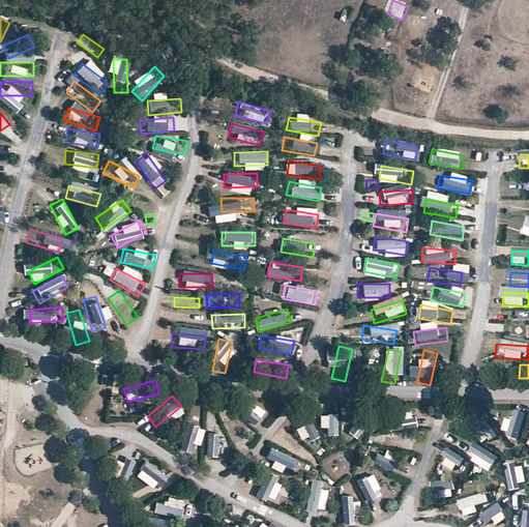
[(235,410),(263,427),(270,415),(242,399),(235,410)]
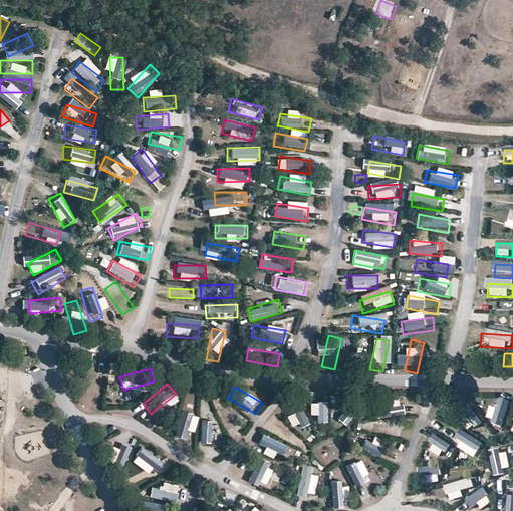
[(361,401),(349,396),(337,426),(350,430),(361,401)]
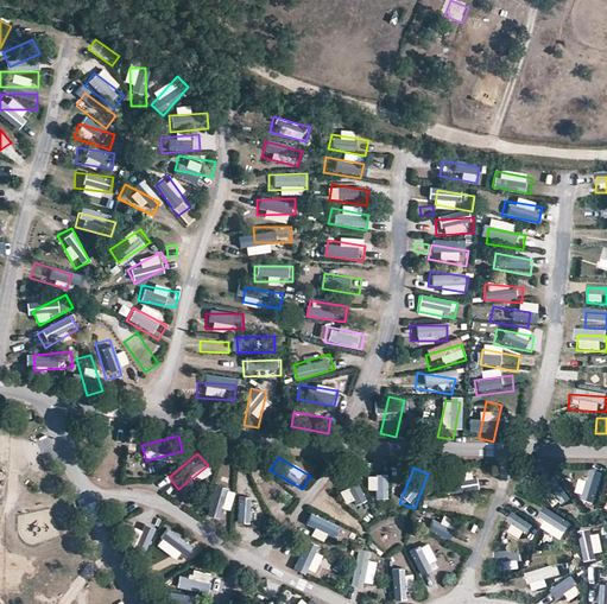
[(383,509),(398,507),(389,470),(374,474),(383,509)]
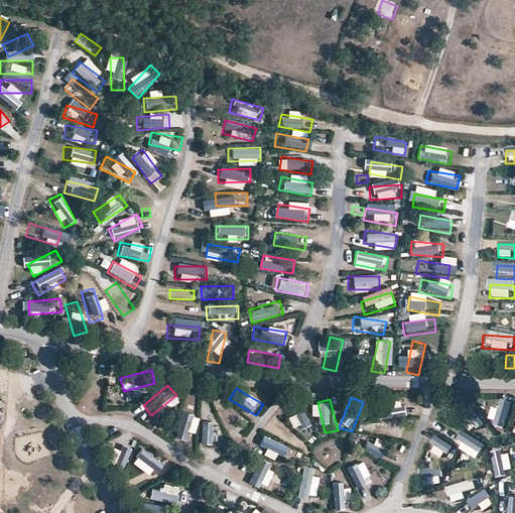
[(498,401),(499,432),(512,432),(511,400),(498,401)]
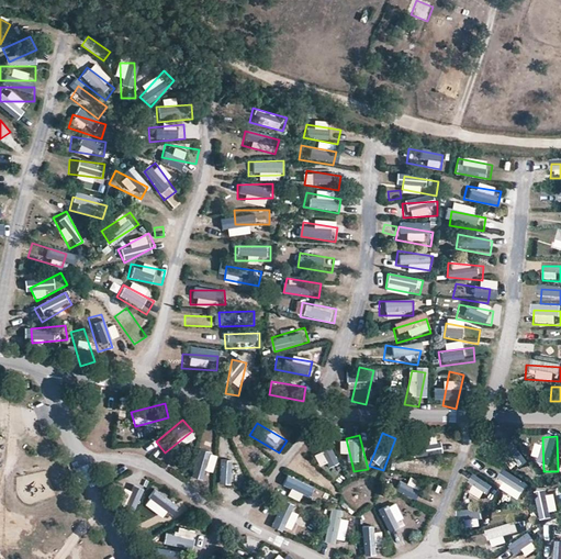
[(317,447),(336,477),(348,469),(329,439),(317,447)]
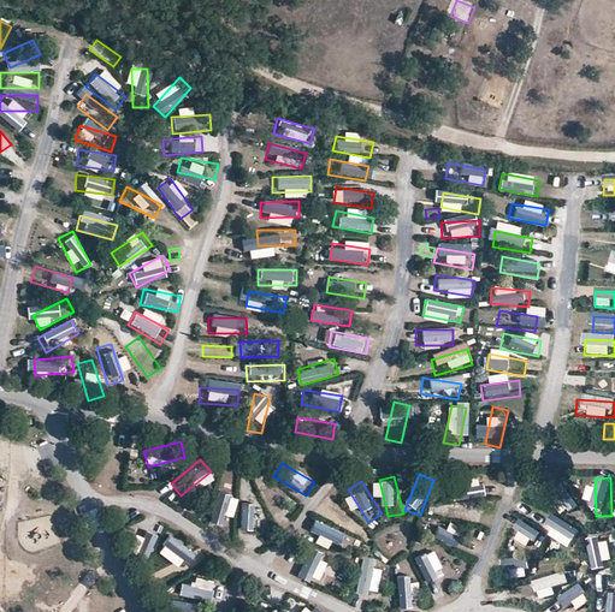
[(489,497),(488,481),(450,482),(450,498),(489,497)]
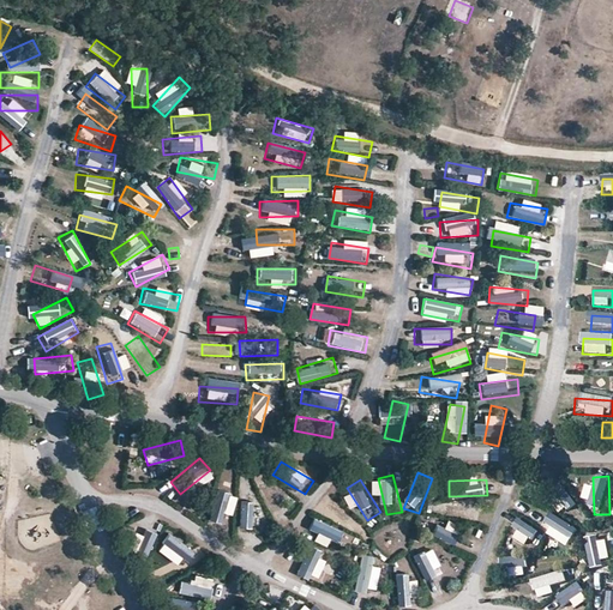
[(556,487),(575,520),(588,513),(570,479),(556,487)]
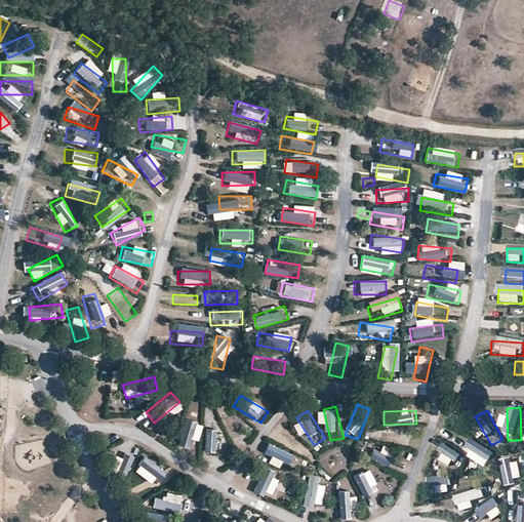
[(177,444),(190,449),(202,418),(190,414),(177,444)]
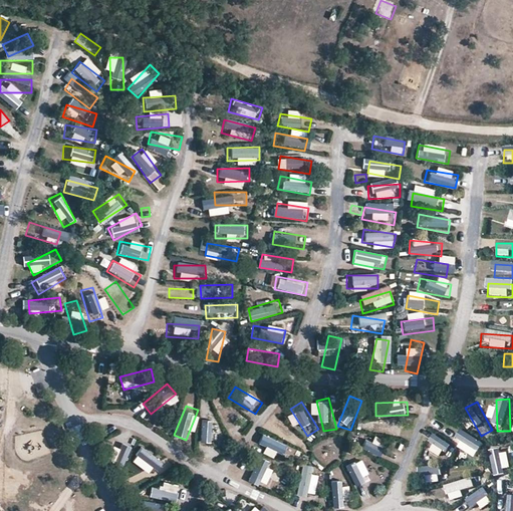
[(218,414),(234,441),(245,435),(229,407),(218,414)]
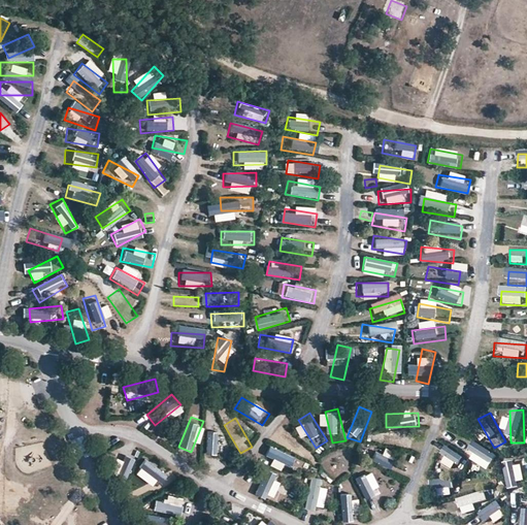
[(204,459),(218,460),(221,428),(207,427),(204,459)]
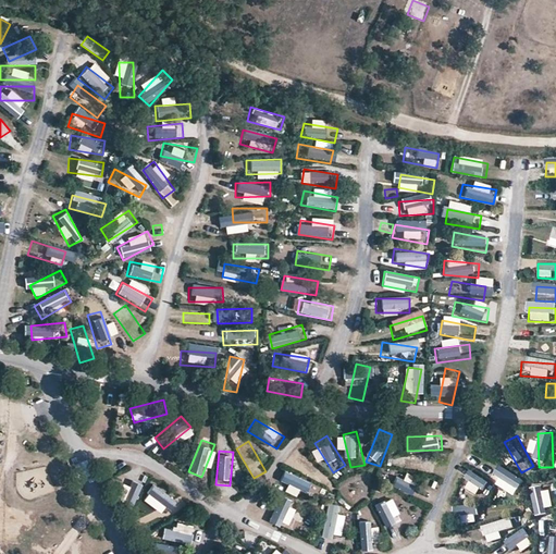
[(291,464),(320,482),(328,470),(298,452),(291,464)]
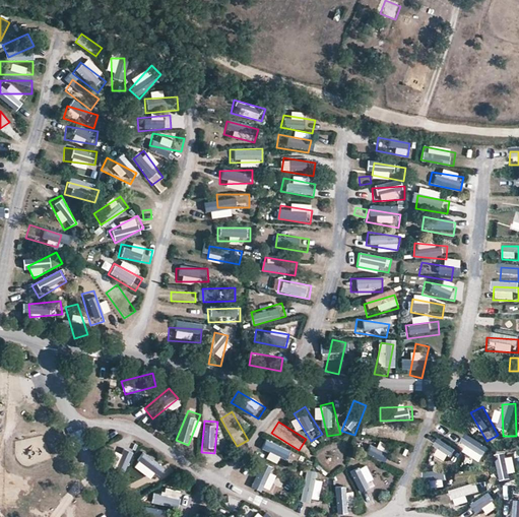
[(488,445),(461,426),(454,437),(479,456),(488,445)]
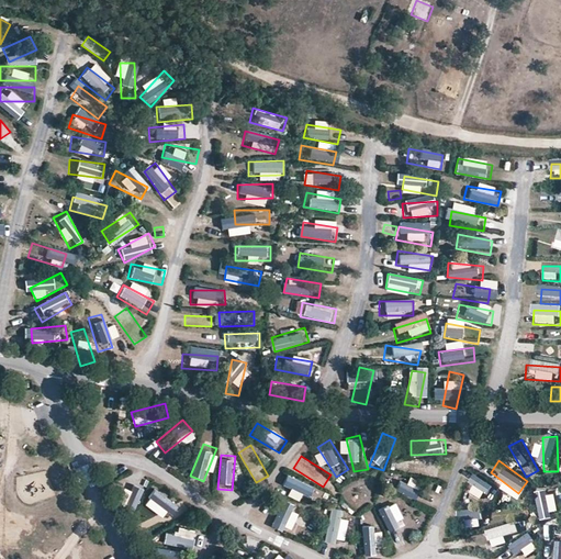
[(440,477),(439,462),(405,464),(405,478),(440,477)]
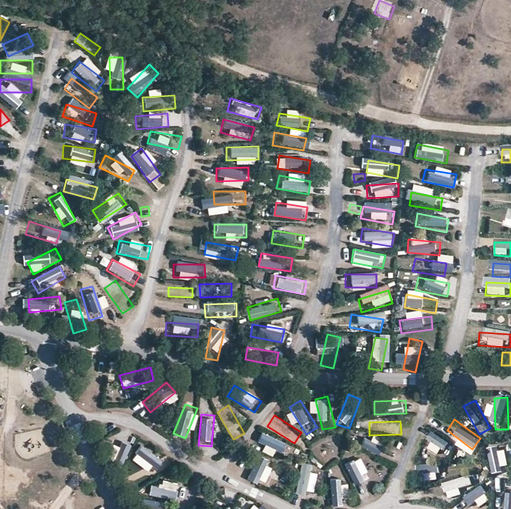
[(382,457),(386,445),(356,434),(352,446),(382,457)]
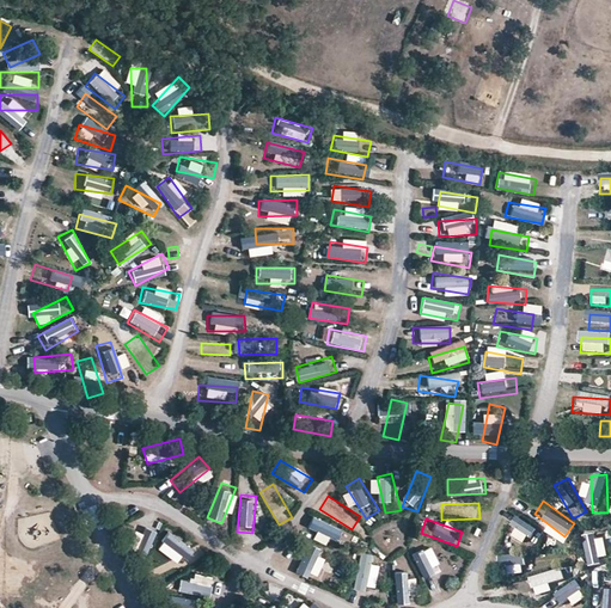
[(139,520),(127,556),(141,560),(153,524),(139,520)]
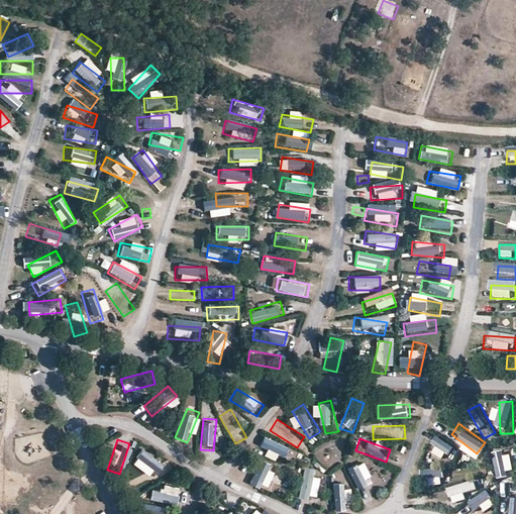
[(260,450),(287,467),(294,455),(267,439),(260,450)]
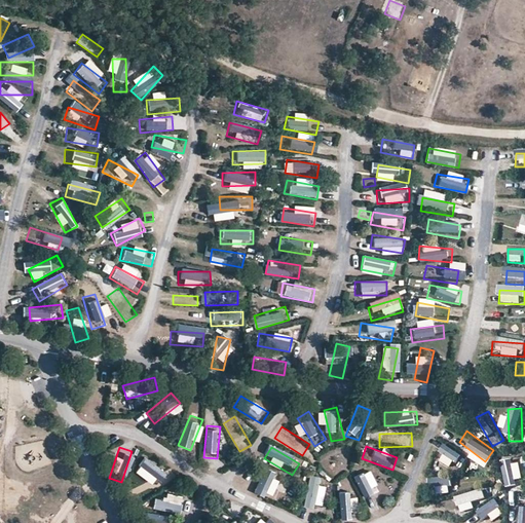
[(475,462),(445,449),(439,461),(469,475),(475,462)]
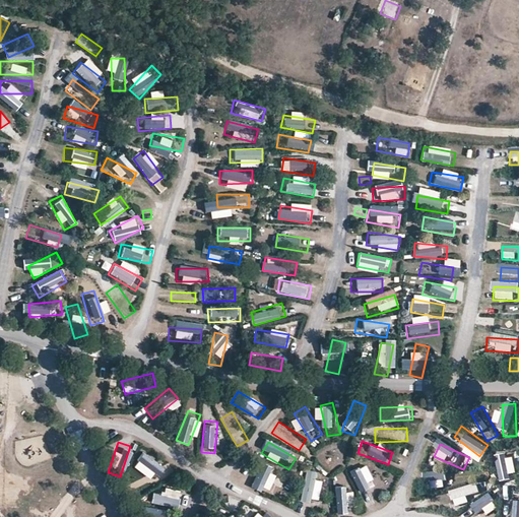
[(502,454),(503,487),(516,486),(515,454),(502,454)]
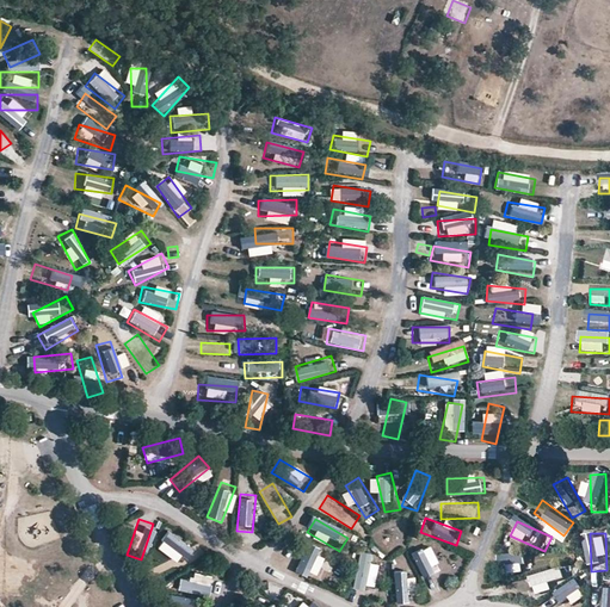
[(425,540),(411,547),(426,582),(441,575),(425,540)]
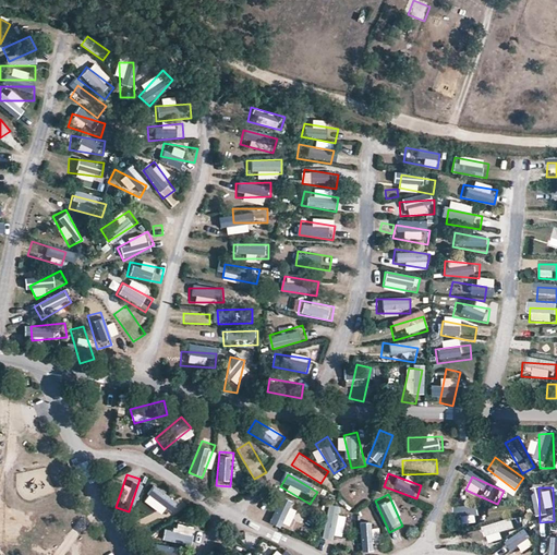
[(266,510),(295,529),(303,517),(274,498),(266,510)]
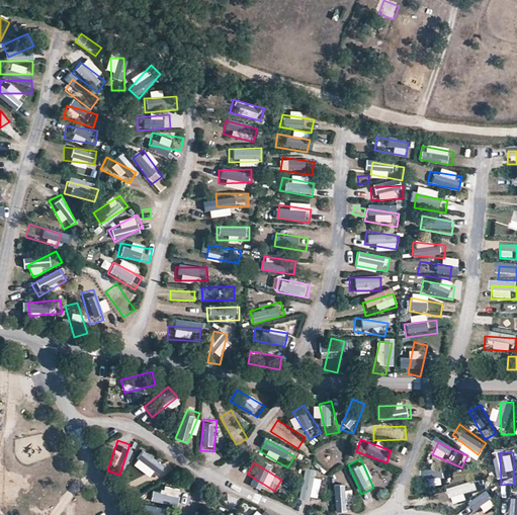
[(156,467),(128,483),(135,495),(163,480),(156,467)]
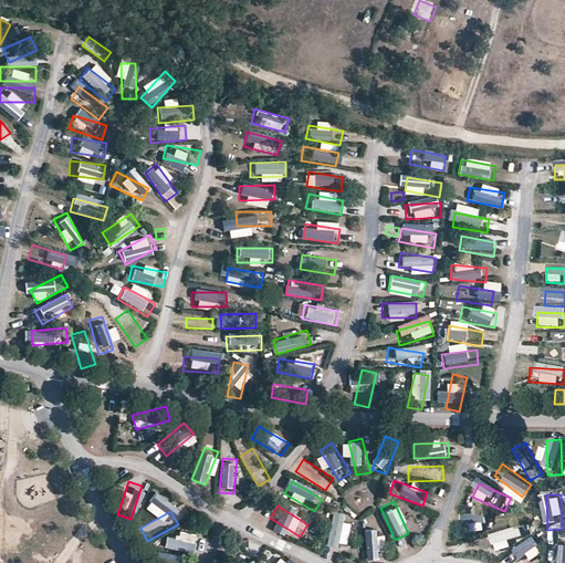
[(467,542),(499,529),(493,515),(461,529),(467,542)]
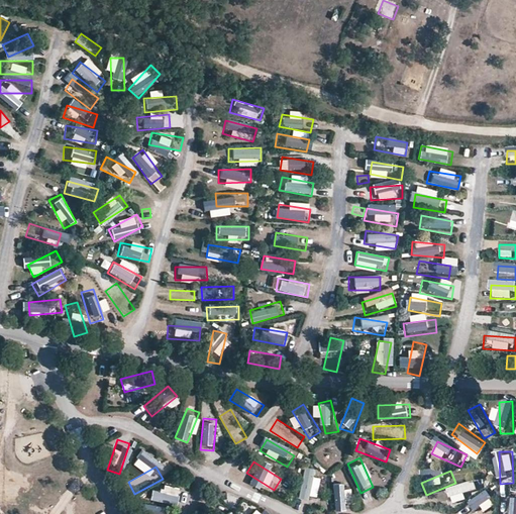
[(300,504),(313,505),(314,473),(301,473),(300,504)]
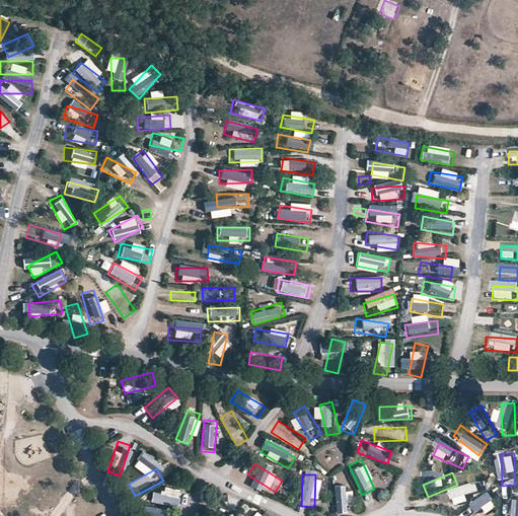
[(341,474),(328,481),(342,509),(354,504),(341,474)]
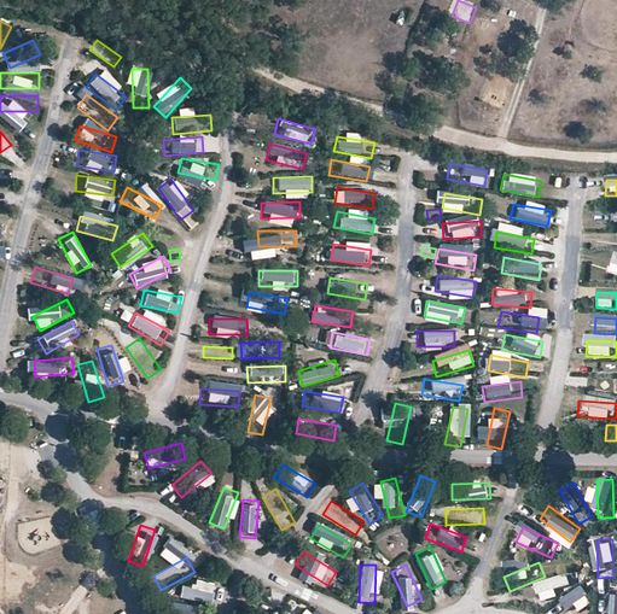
[(563,576),(530,595),(537,608),(571,589),(563,576)]
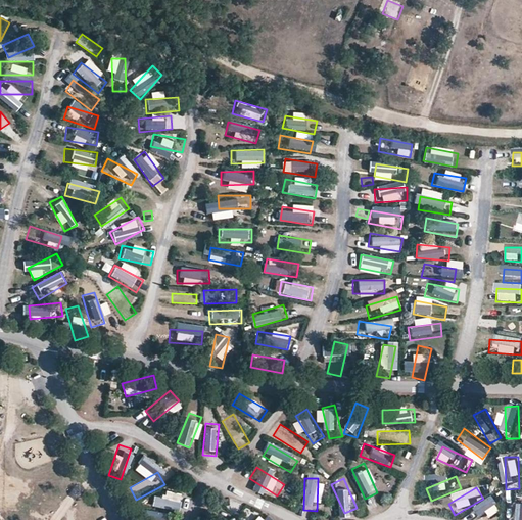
[(185,494),(152,495),(152,509),(185,508),(185,494)]
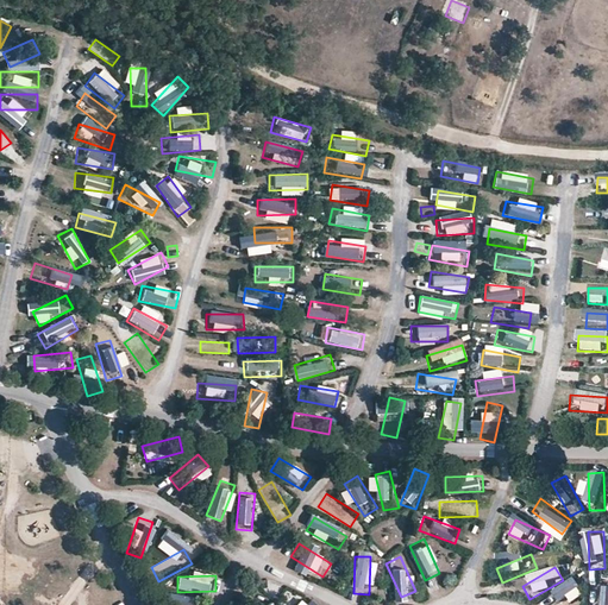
[(571,575),(547,604),(568,604),(583,585),(571,575)]
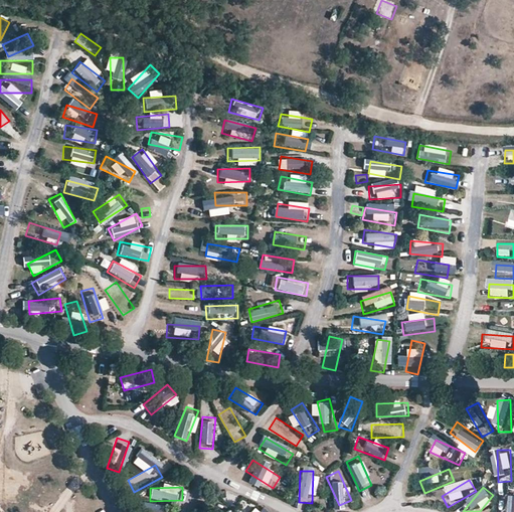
[(499,495),(498,511),(511,511),(512,496),(499,495)]
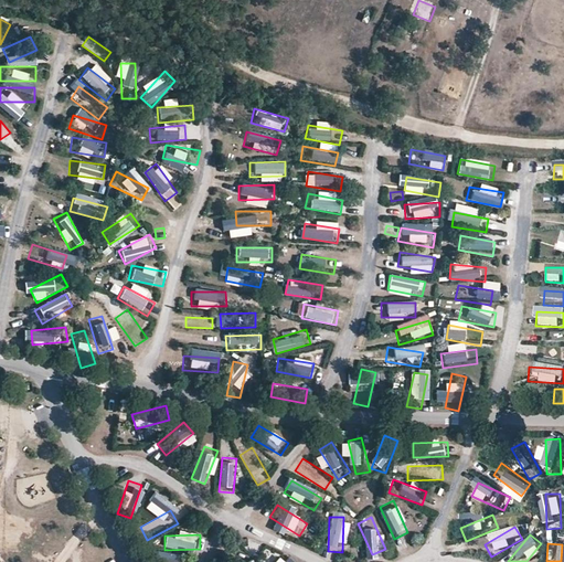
[(267,550),(261,557),(266,561),(274,561),(276,559),(267,550)]
